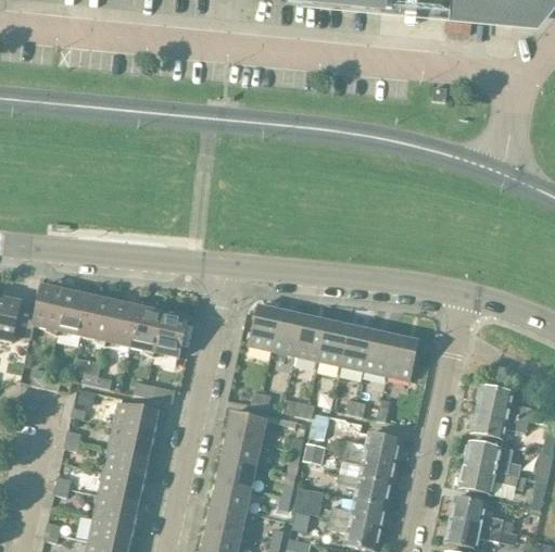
[(451,0),(450,12),(449,12),(449,13),(489,17),(533,22),(551,0),(451,0)]
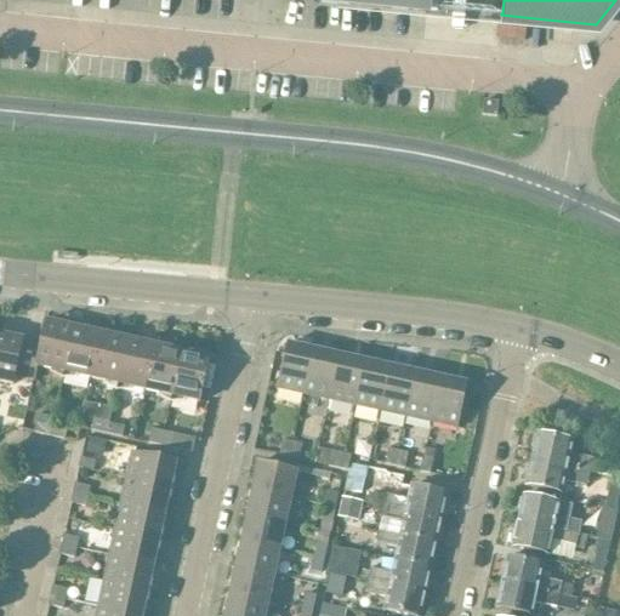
[(496,113),(499,98),(484,97),(482,110),(496,113)]
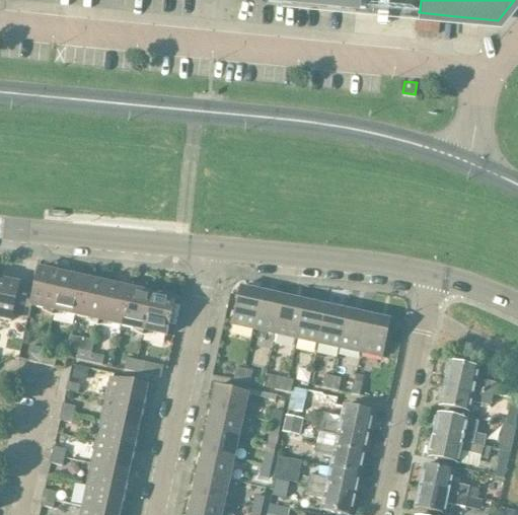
[(54,308),(62,271),(39,266),(33,286),(34,286),(30,303),(31,303),(54,308)]
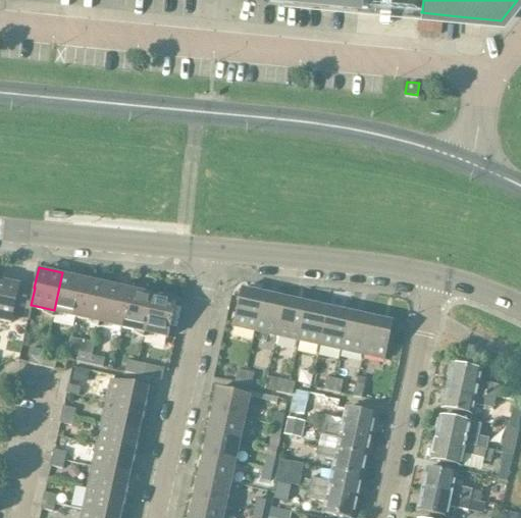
[(76,315),(85,277),(62,272),(54,310),(76,315)]
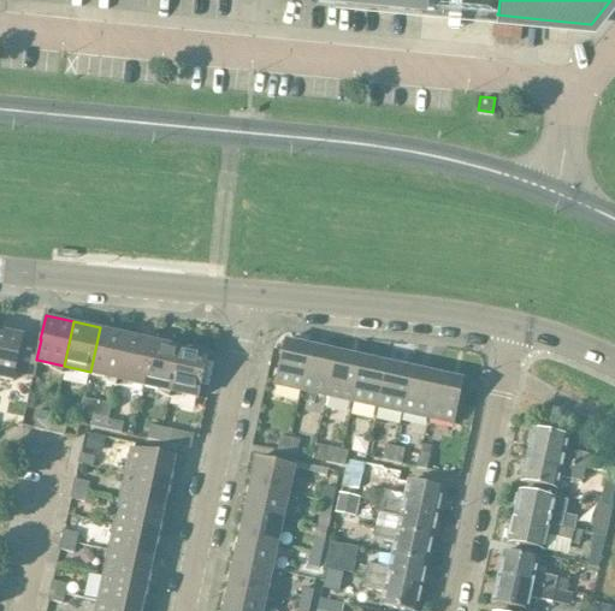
[(117,378),(126,333),(100,327),(90,372),(117,378)]
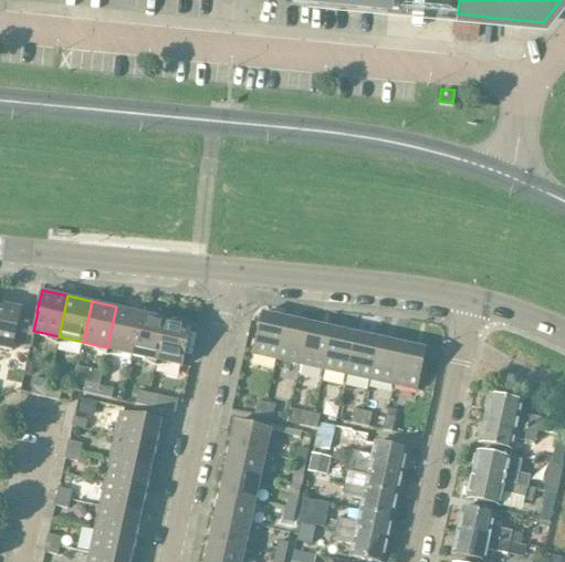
[(33,331),(38,312),(37,312),(21,309),(21,306),(0,302),(0,344),(12,347),(14,340),(31,343),(34,331),(33,331)]
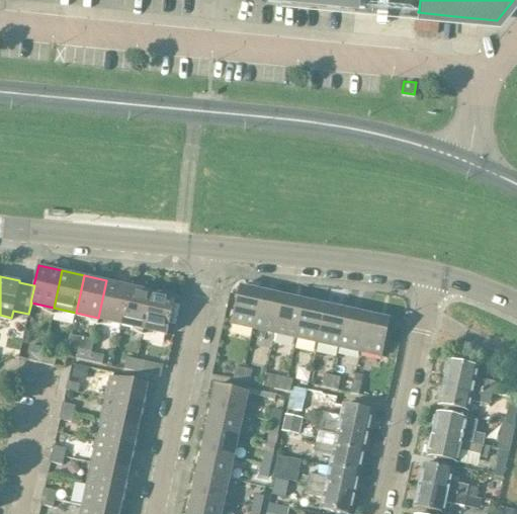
[(120,323),(128,285),(106,280),(98,318),(120,323)]
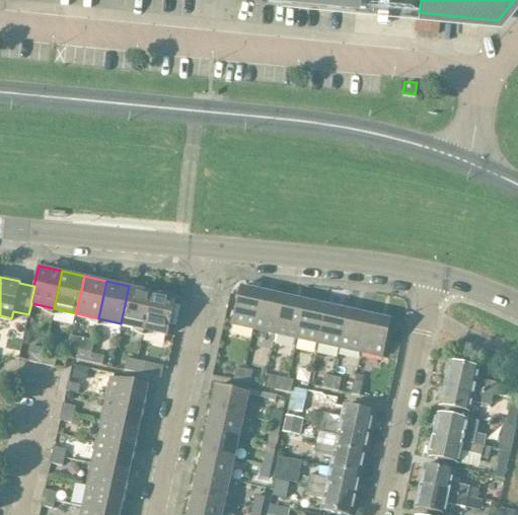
[(253,326),(262,289),(240,285),(231,321),(253,326)]
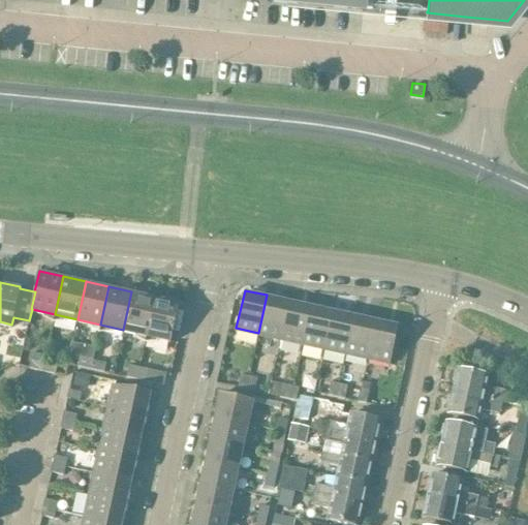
[(147,335),(155,297),(131,291),(123,330),(147,335)]
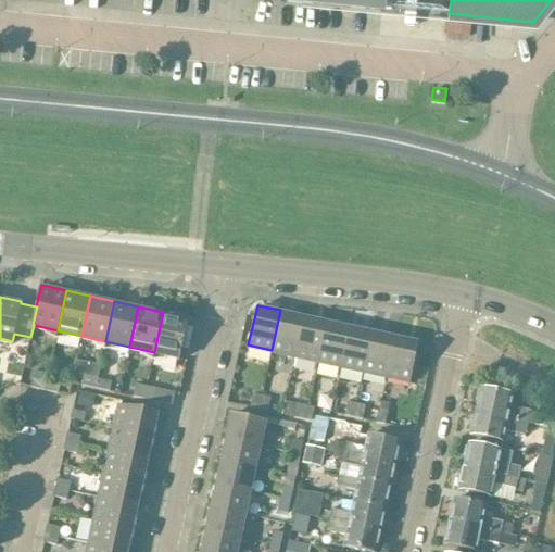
[(294,355),(303,315),(280,310),(272,350),(294,355)]
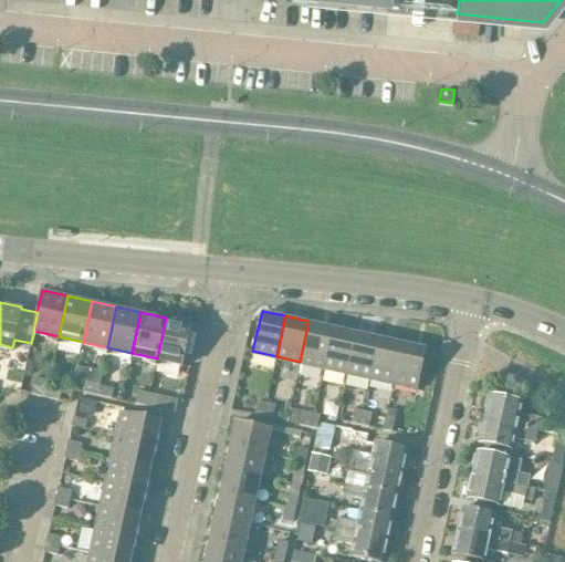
[(181,364),(191,323),(166,318),(157,358),(181,364)]
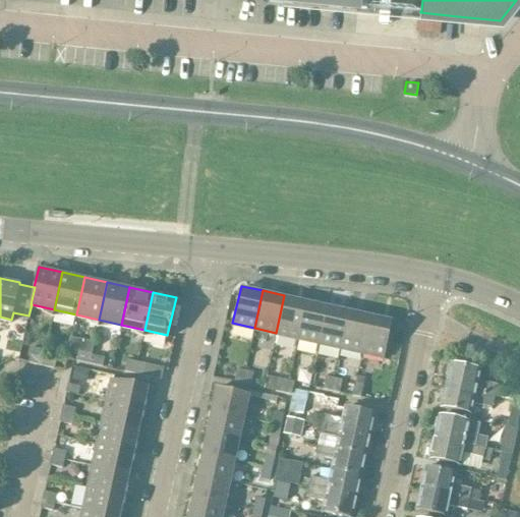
[(297,337),(305,300),(284,295),(276,333),(297,337)]
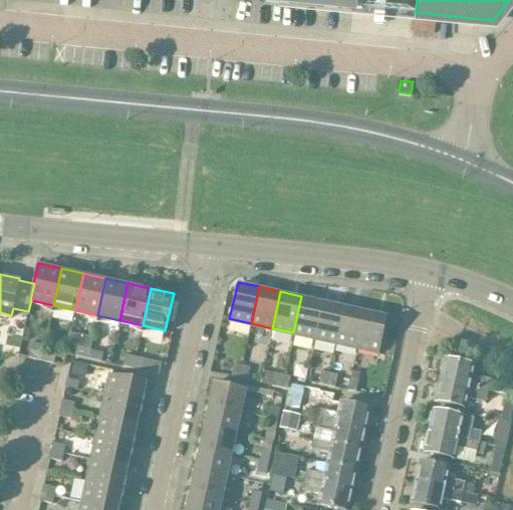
[(315,337),(323,300),(301,296),(293,332),(315,337)]
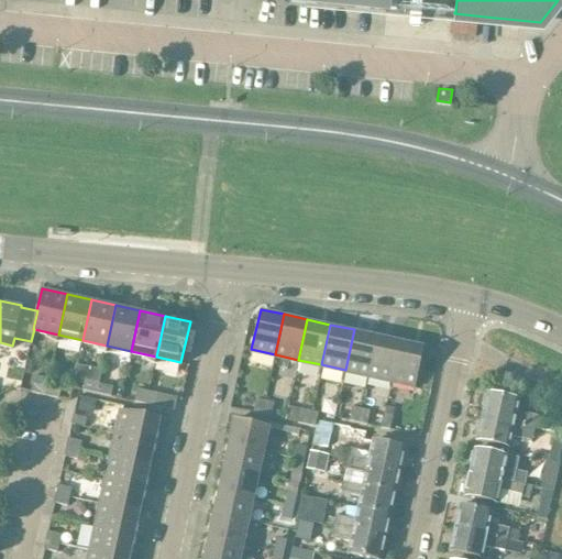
[(368,375),(377,335),(354,329),(345,370),(368,375)]
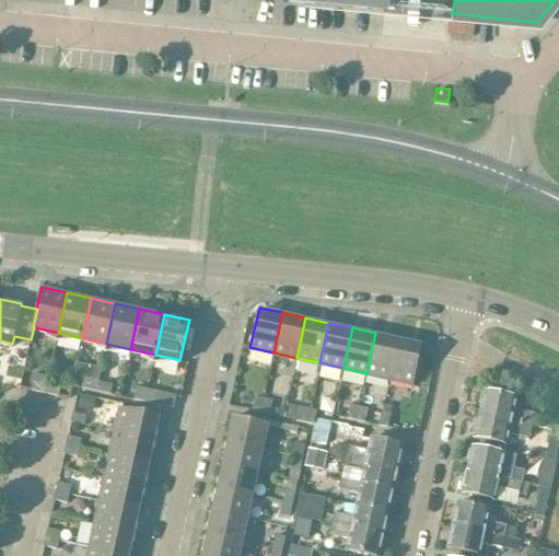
[(389,379),(398,338),(375,333),(367,373),(389,379)]
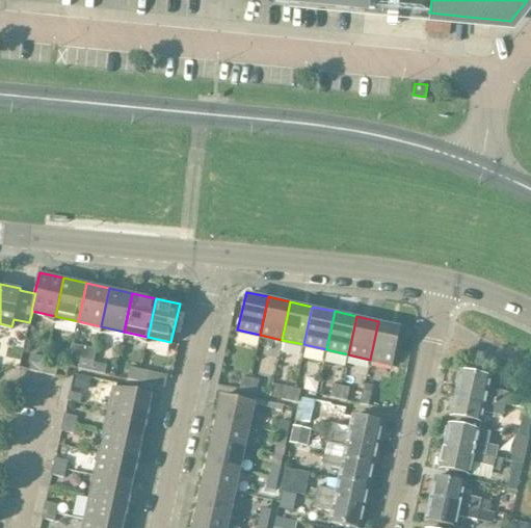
[(392,364),(400,326),(378,321),(370,360),(392,364)]
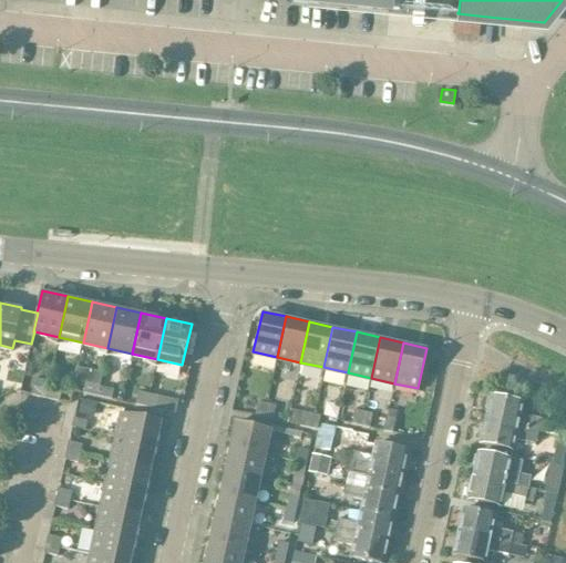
[(98,393),(100,384),(85,380),(83,390),(98,393)]
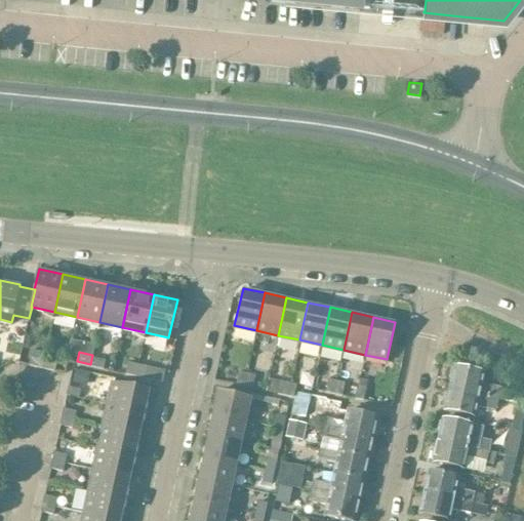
[(42,366),(44,357),(31,354),(29,363),(42,366)]
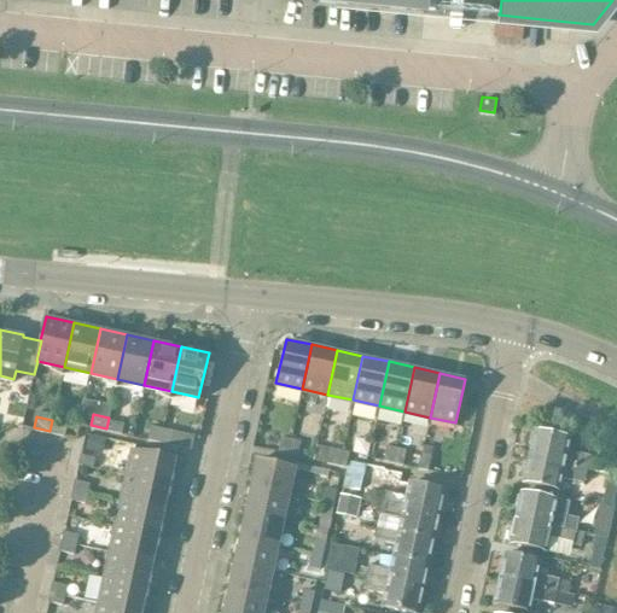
[(122,431),(124,421),(109,418),(106,428),(122,431)]
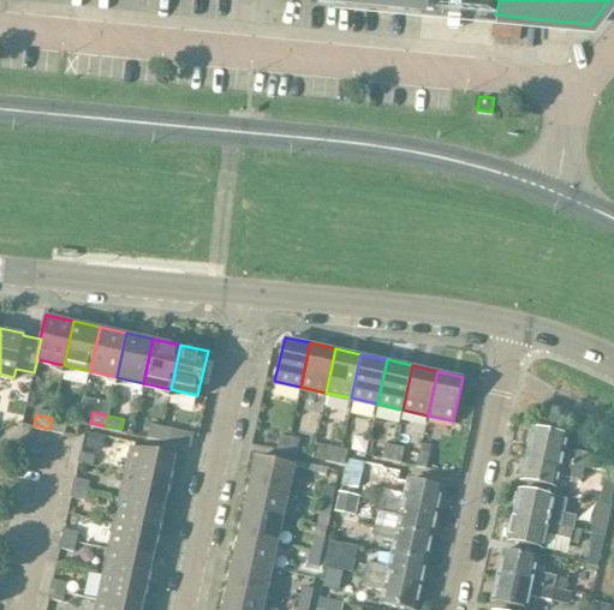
[(65,431),(67,422),(52,418),(49,429),(65,431)]
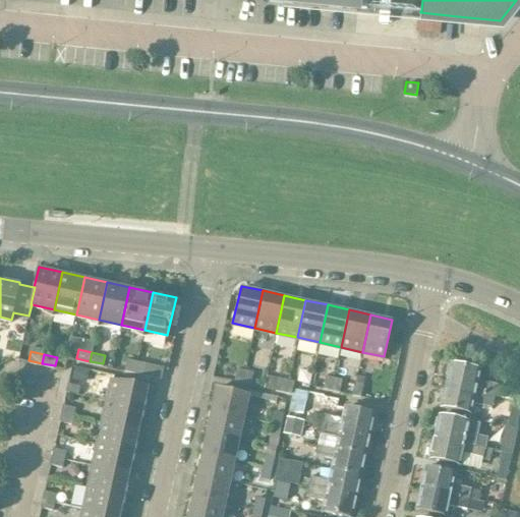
[(135,370),(137,359),(127,357),(125,368),(135,370)]
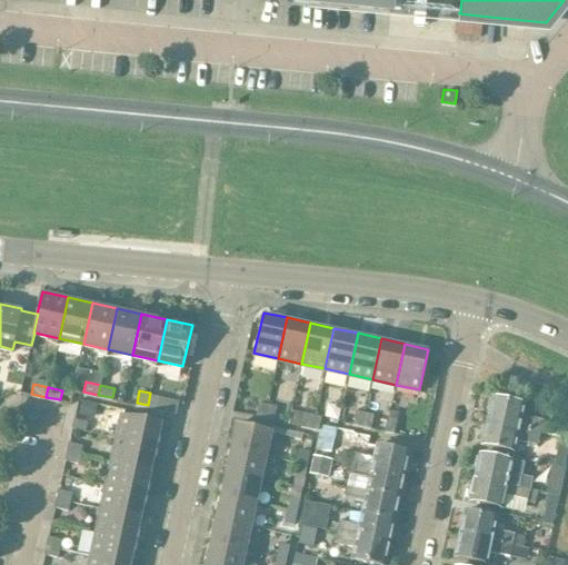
[(177,412),(179,399),(150,393),(148,405),(177,412)]
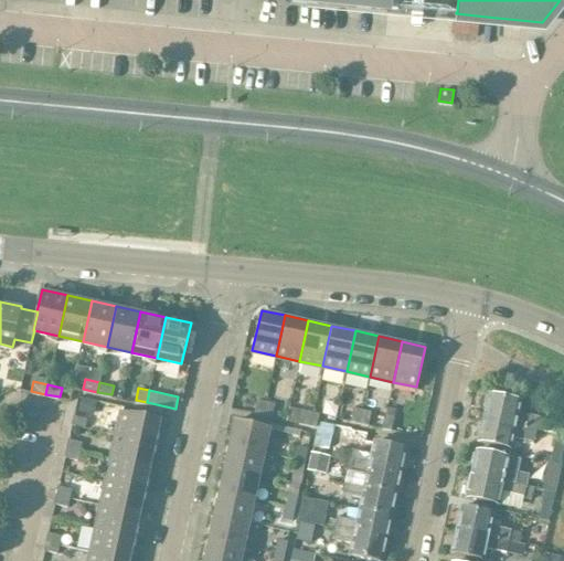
[(486,404),(483,415),(538,426),(540,414),(519,410),(522,399),(489,391),(488,394),(485,394),(483,403),(486,404)]
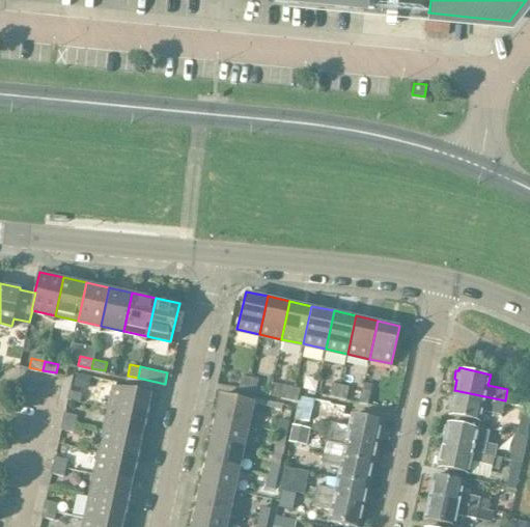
[(248,387),(251,373),(243,371),(240,385),(248,387)]
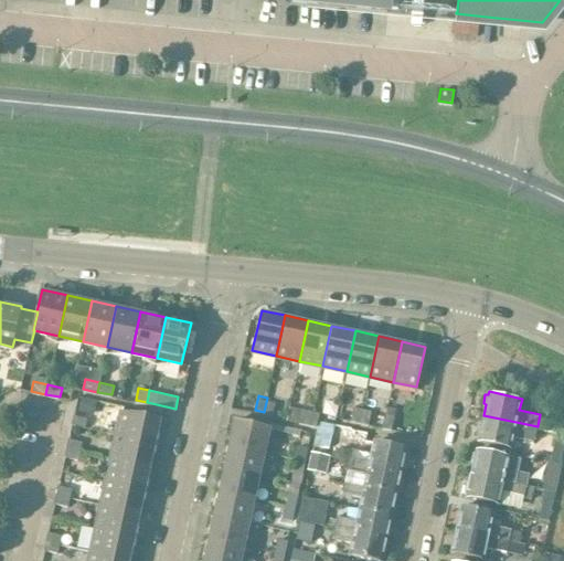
[(83,397),(80,409),(92,412),(95,400),(83,397)]
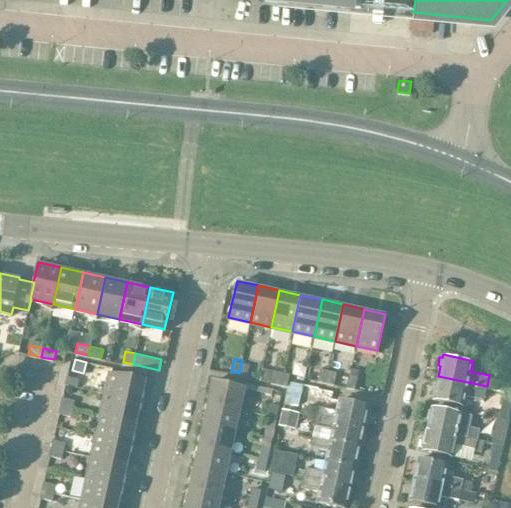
[(248,375),(250,362),(242,360),(239,373),(248,375)]
